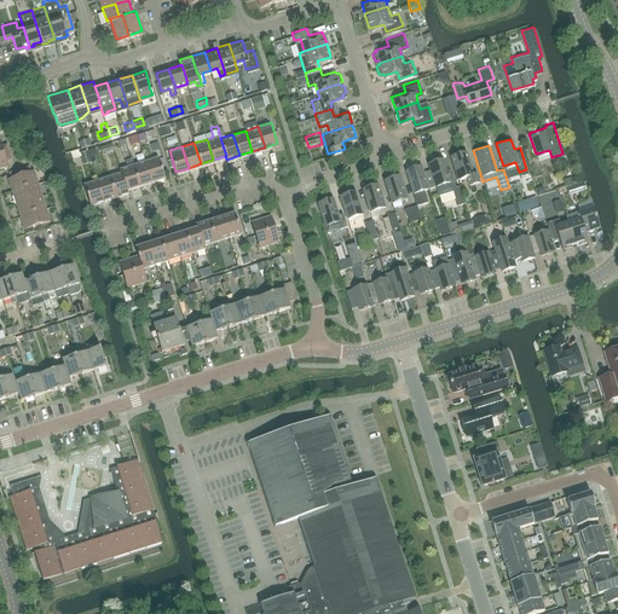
[(465,149),(450,154),(457,177),(466,174),(468,183),(479,179),(475,171),(472,171),(465,149)]
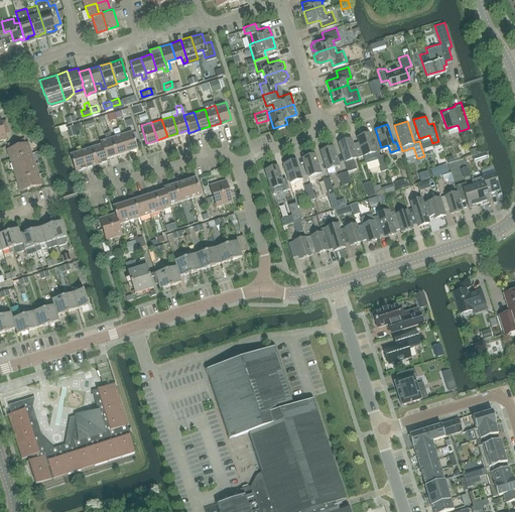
[(112,127),(108,128),(116,152),(126,149),(121,132),(114,134),(112,127)]
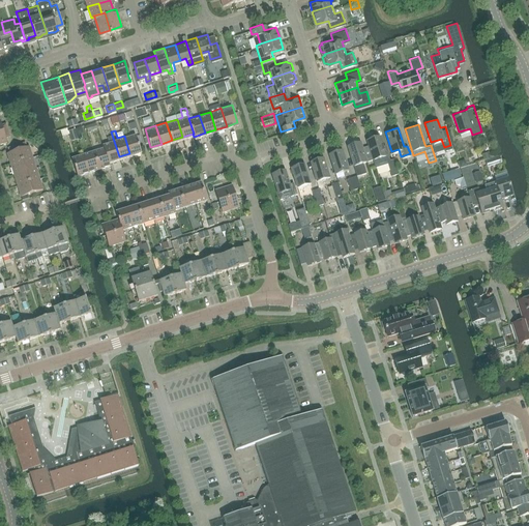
[(103,143),(103,145),(108,161),(109,161),(119,156),(111,132),(111,133),(106,135),(108,141),(103,143)]
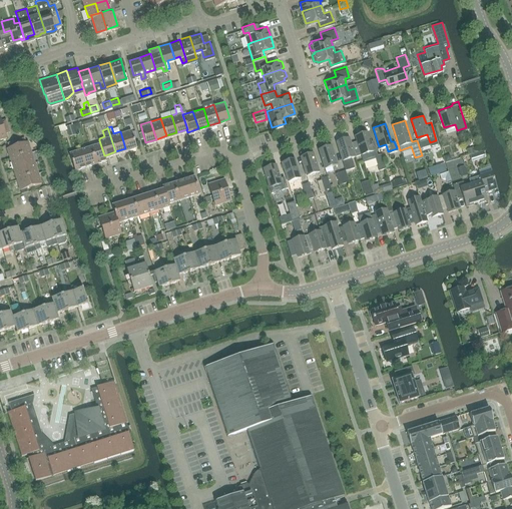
[(120,131),(125,148),(136,145),(130,127),(120,131)]
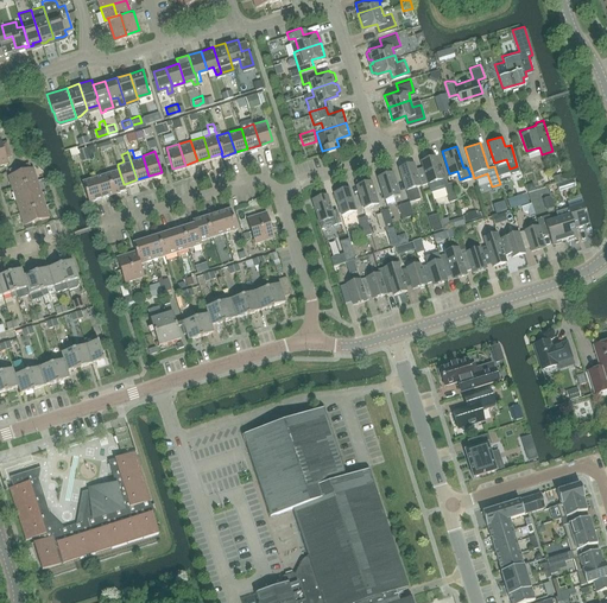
[(435,153),(419,158),(422,165),(428,181),(430,190),(444,186),(449,200),(456,197),(450,179),(447,181),(442,166),(440,167),(435,153)]
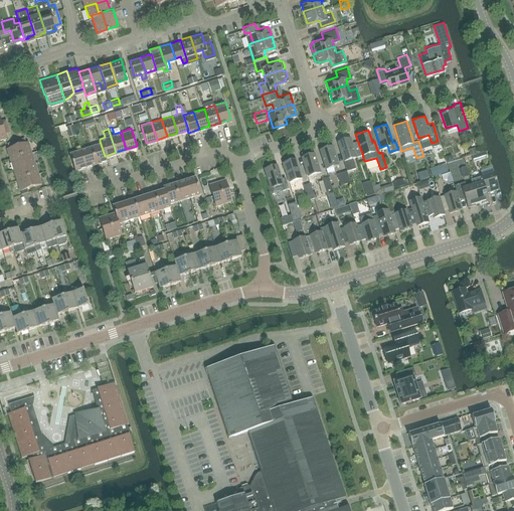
[(349,136),(337,140),(346,168),(355,165),(352,157),(356,156),(356,155),(362,153),(357,140),(351,142),(349,136)]
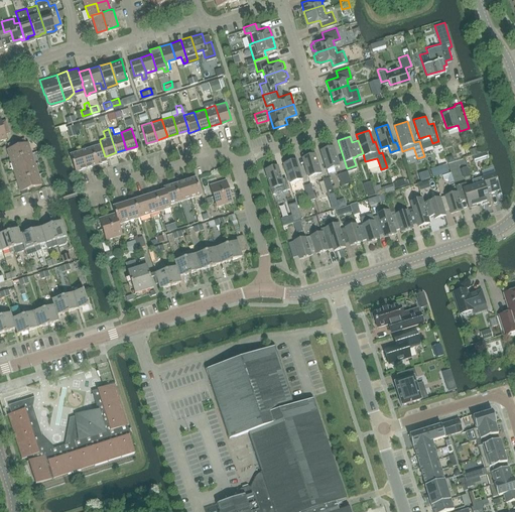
[(20,141),(18,142),(16,143),(20,153),(30,150),(27,139),(25,140),(22,141),(20,141)]
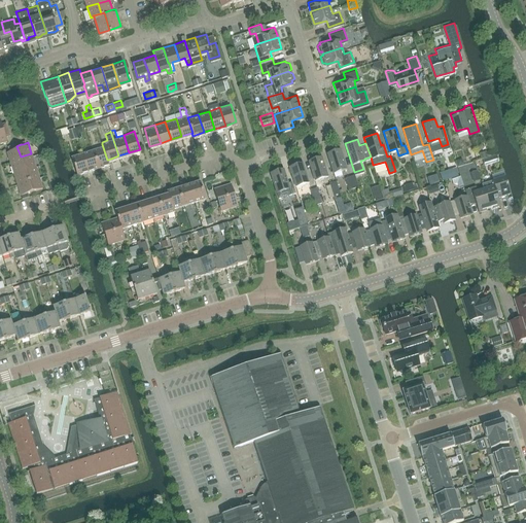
[(109,163),(108,160),(107,160),(102,144),(92,148),(98,166),(109,163)]
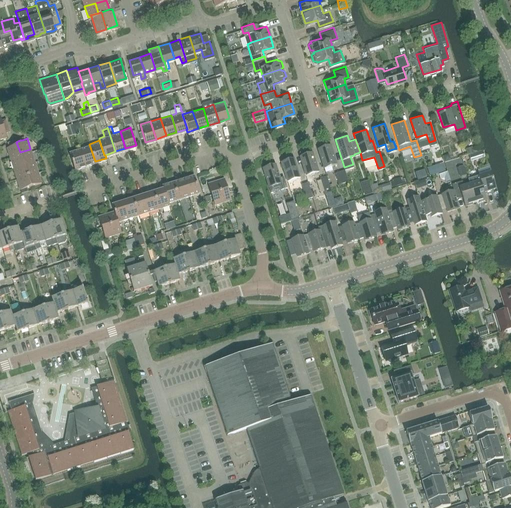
[(11,143),(8,144),(6,145),(9,155),(20,152),(16,142),(15,142),(13,143),(11,143)]
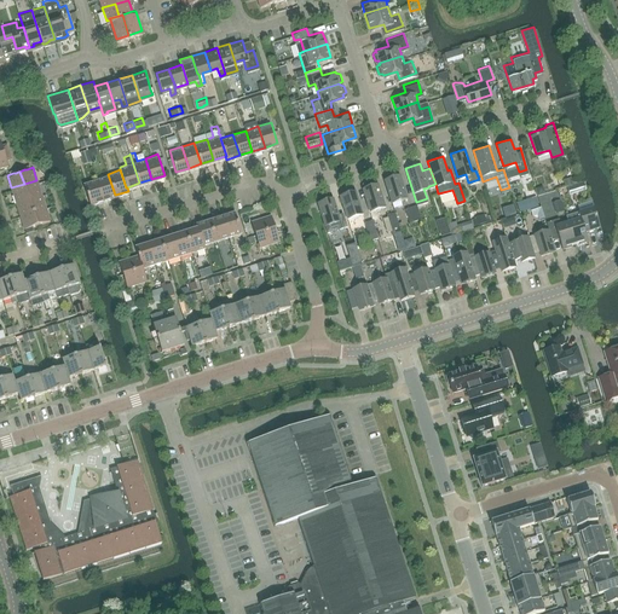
[(399,172),(383,177),(391,200),(406,195),(399,172)]
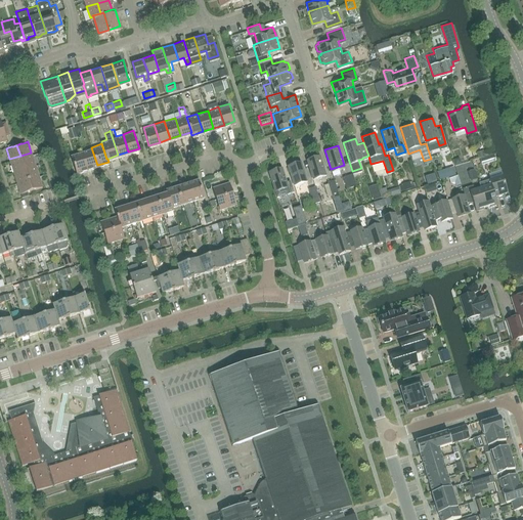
[(81,150),(86,168),(97,165),(91,147),(81,150)]
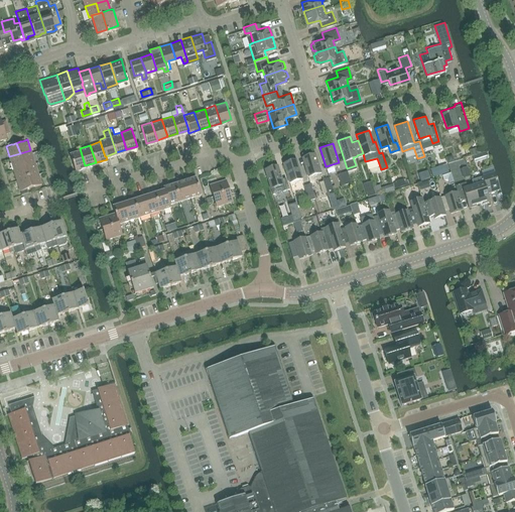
[(75,169),(85,165),(80,148),(70,151),(75,169)]
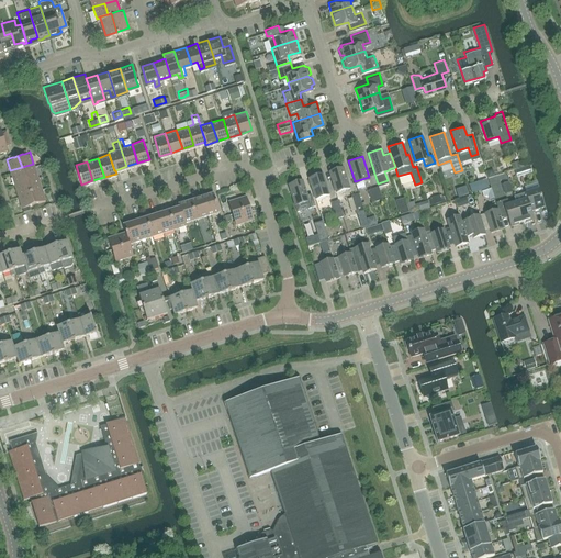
[(37,175),(33,164),(22,167),(25,179),(37,175)]
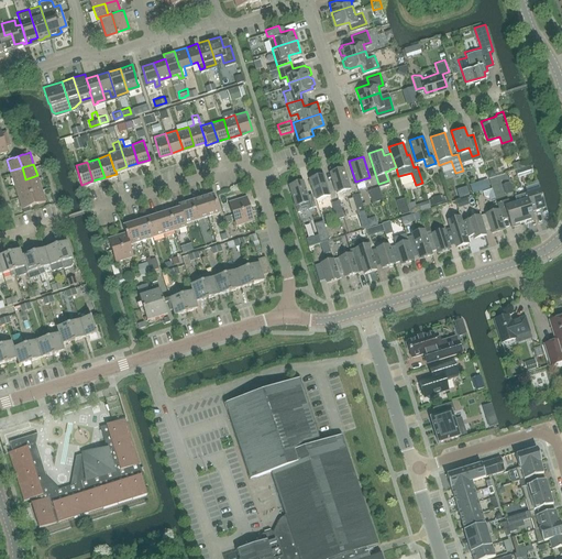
[(342,165),(329,170),(335,190),(349,186),(342,165)]
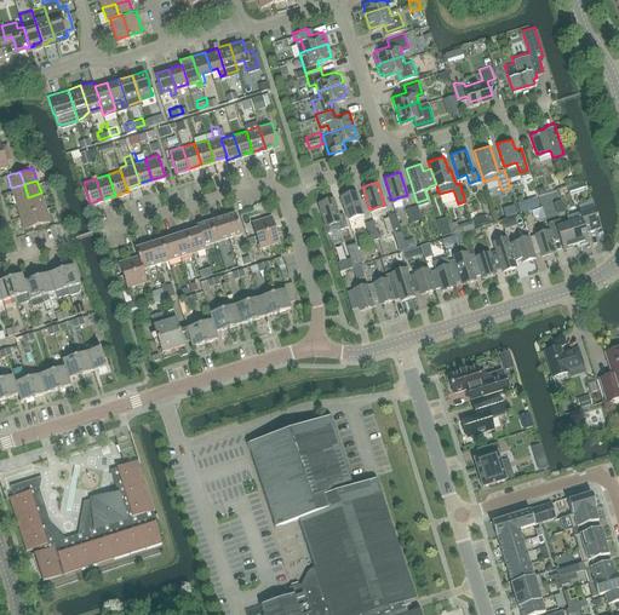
[(11,188),(16,201),(28,197),(24,184),(11,188)]
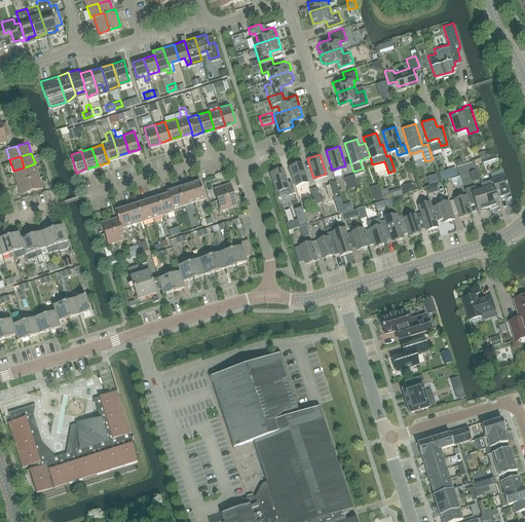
[(301,159),(289,163),(288,163),(294,184),(307,179),(301,159)]
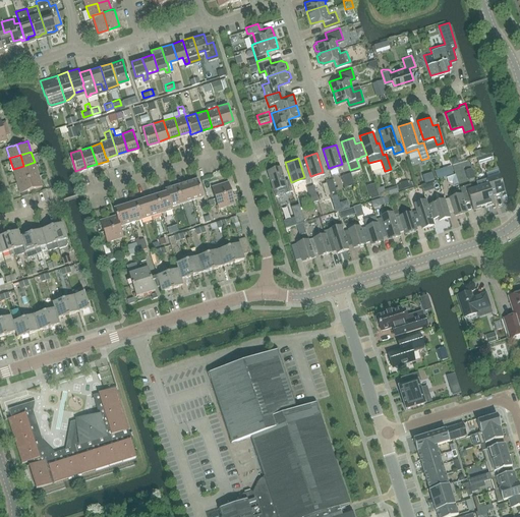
[(35,162),(23,166),(27,176),(38,173),(35,162)]
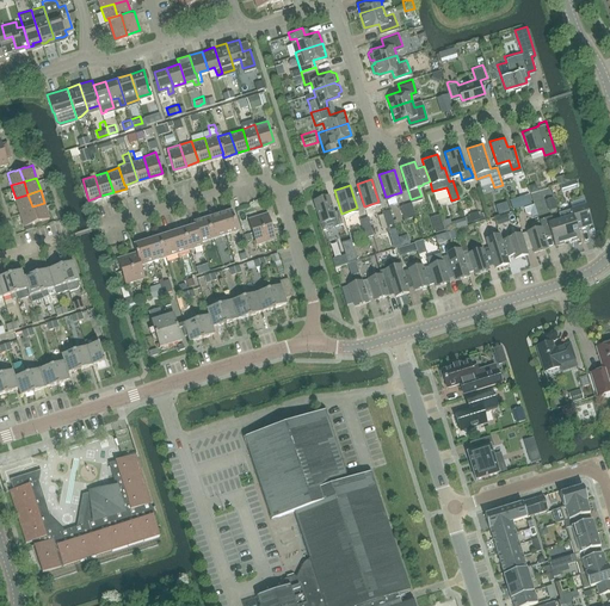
[(327,192),(316,196),(313,197),(320,220),(336,215),(327,192)]
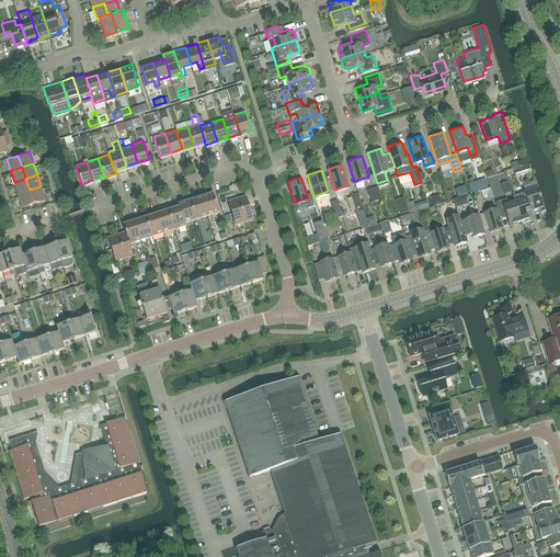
[(30,190),(25,179),(14,182),(18,193),(30,190)]
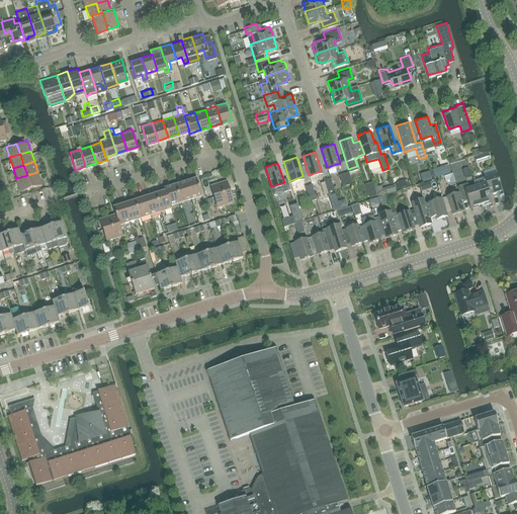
[(342,183),(351,180),(348,169),(338,172),(342,183)]
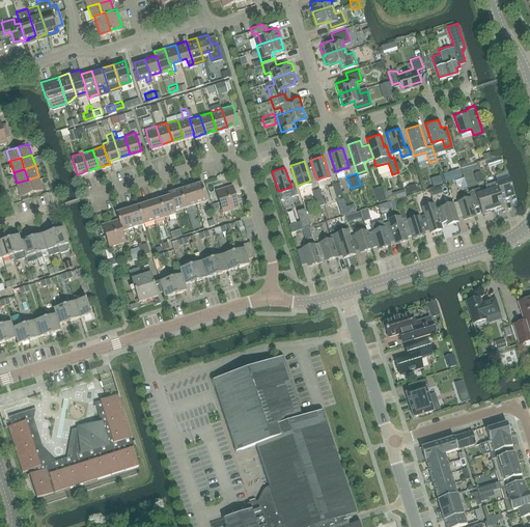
[(484,183),(486,188),(492,206),(495,205),(496,206),(503,204),(501,196),(513,192),(508,175),(484,183)]
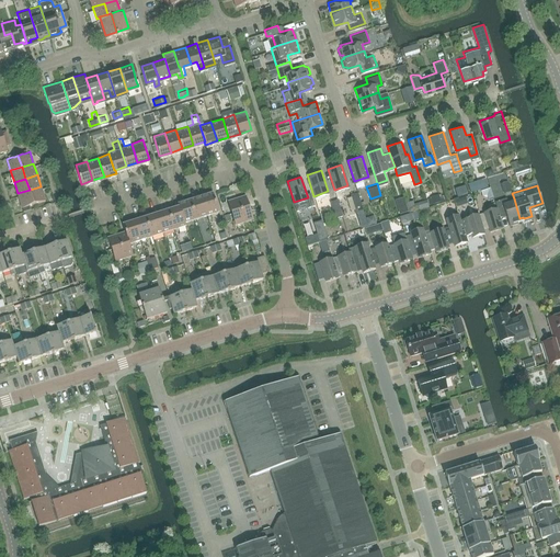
[(44,197),(41,186),(30,190),(33,202),(44,197)]
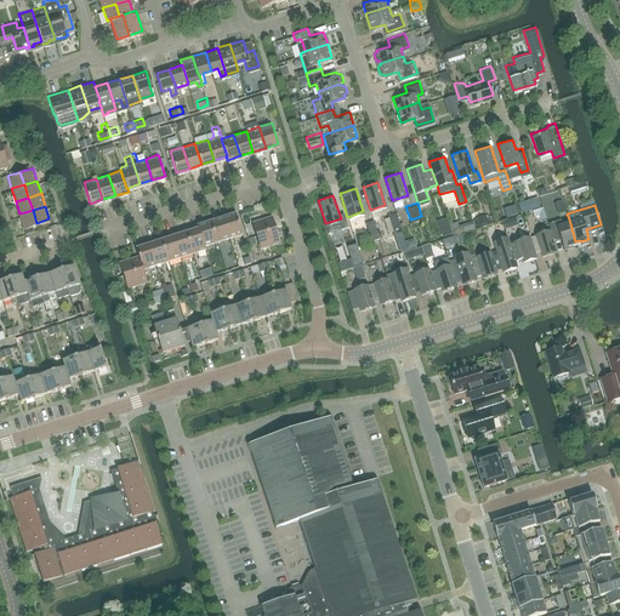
[(33,210),(20,214),(23,227),(37,223),(33,210)]
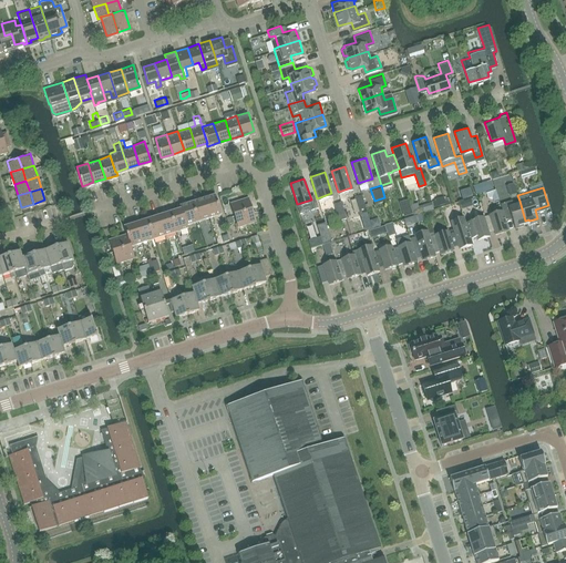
[(203,195),(208,215),(220,211),(214,192),(203,195)]
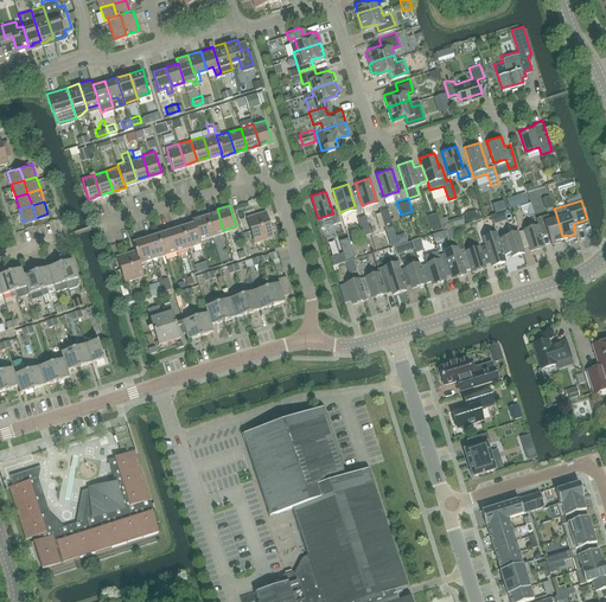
[(386,205),(378,207),(384,225),(391,223),(386,205)]
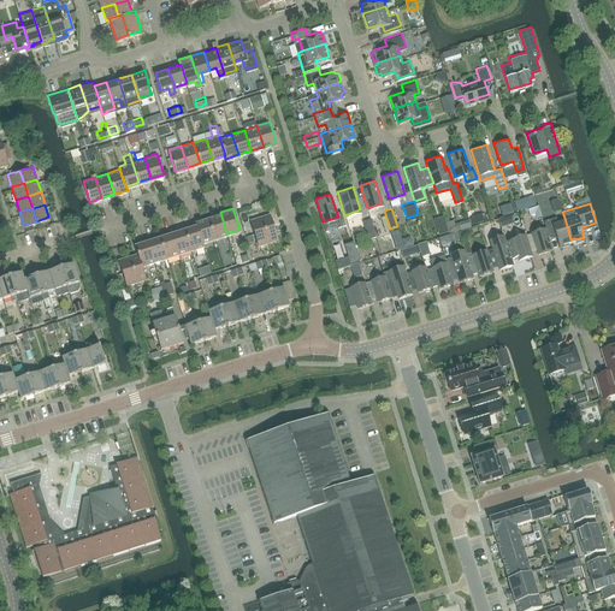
[(214,237),(226,233),(220,212),(207,215),(214,237)]
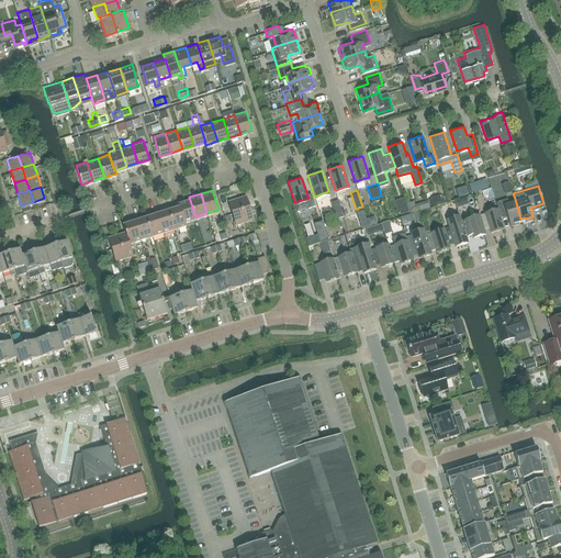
[(231,210),(249,204),(245,193),(227,199),(231,210)]
